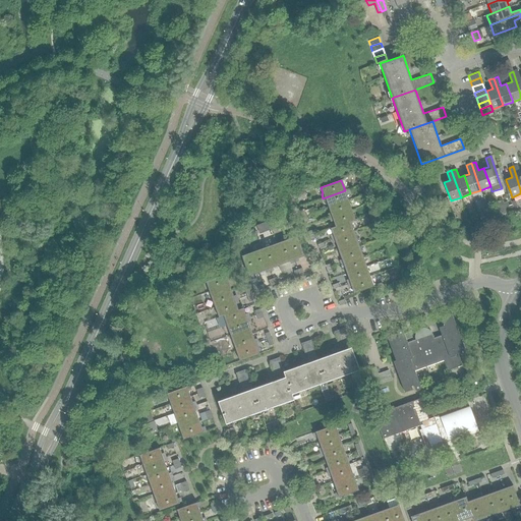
[(348,201),(345,190),(323,198),(324,201),(326,201),(328,209),(348,201)]
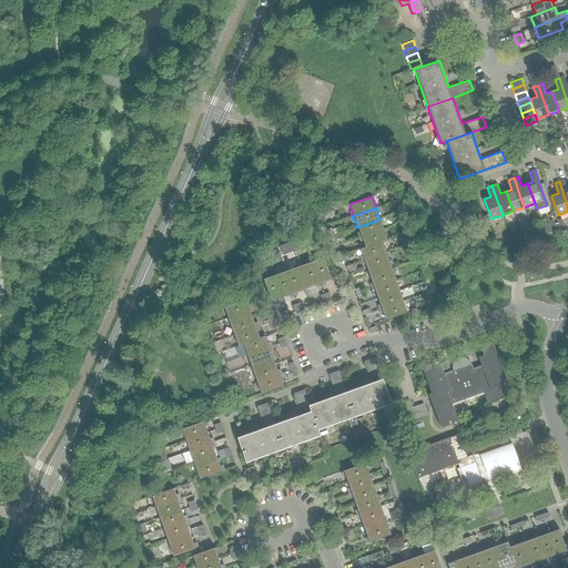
[(384,231),(379,220),(357,227),(359,232),(357,233),(359,239),(384,231)]
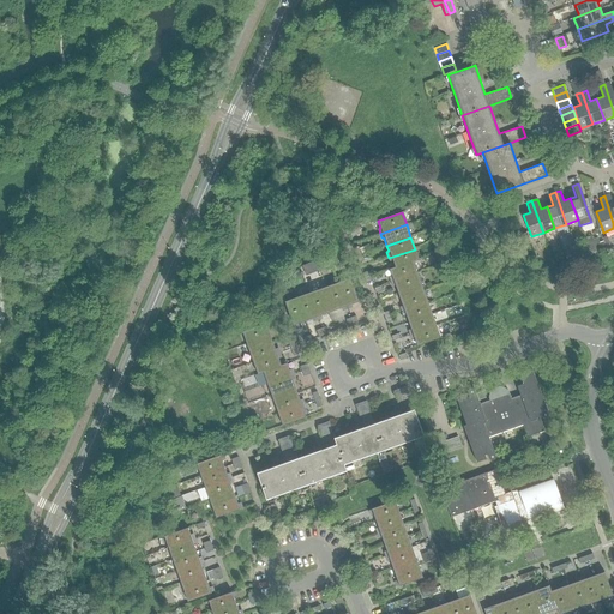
[(419,259),(415,250),(389,258),(390,262),(392,260),(395,268),(389,269),(390,272),(414,264),(414,262),(419,259)]
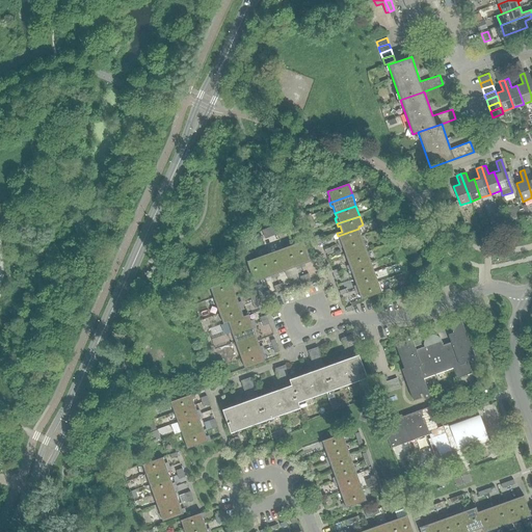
[(363,239),(358,229),(338,236),(339,239),(338,240),(340,246),(363,239)]
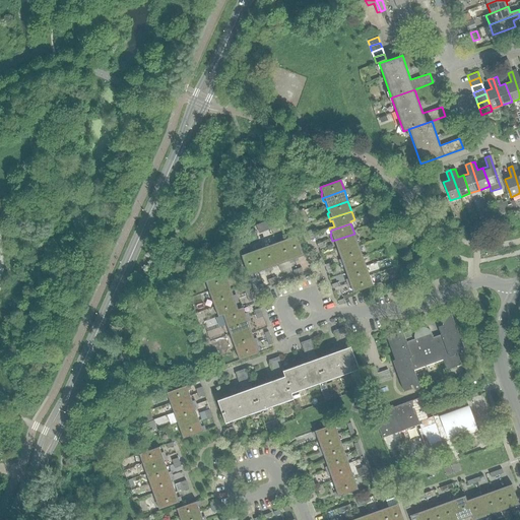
[(358,244),(354,234),(332,241),(333,243),(334,242),(337,251),(358,244)]
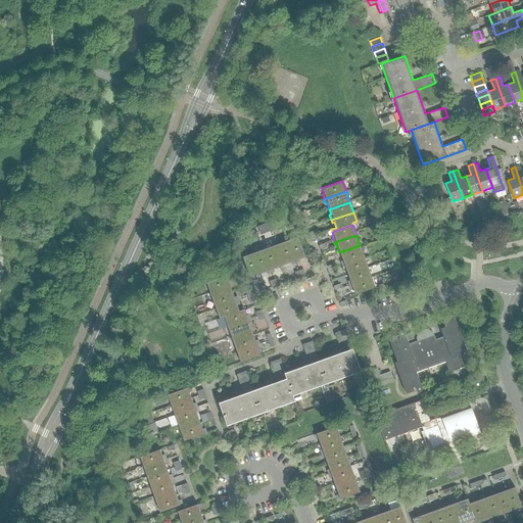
[(297,237),(288,240),(295,263),(299,260),(298,259),(304,257),(297,237)]
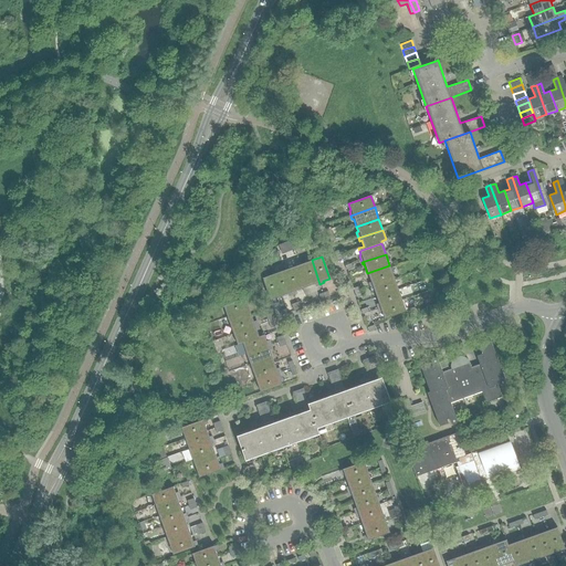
[(312,260),(297,265),(305,287),(315,284),(315,285),(320,284),(312,260)]
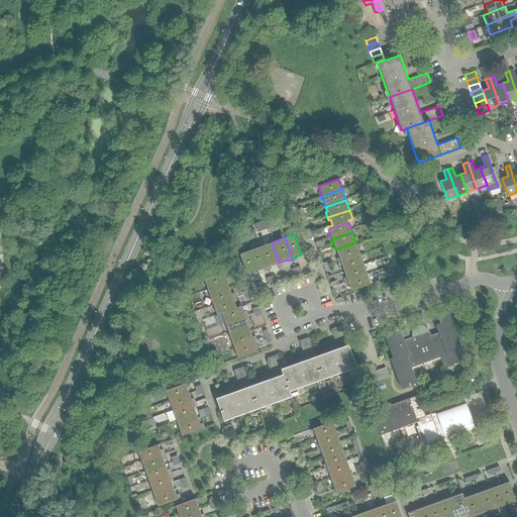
[(272,242),(260,246),(267,269),(271,267),(271,266),(279,263),(272,242)]
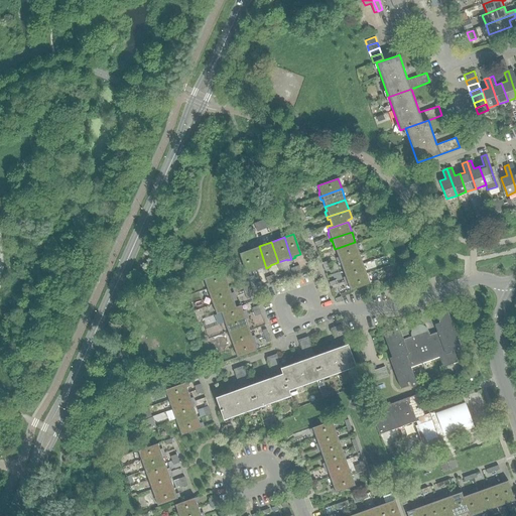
[(359,252),(355,242),(335,249),(338,257),(337,258),(337,260),(359,252)]
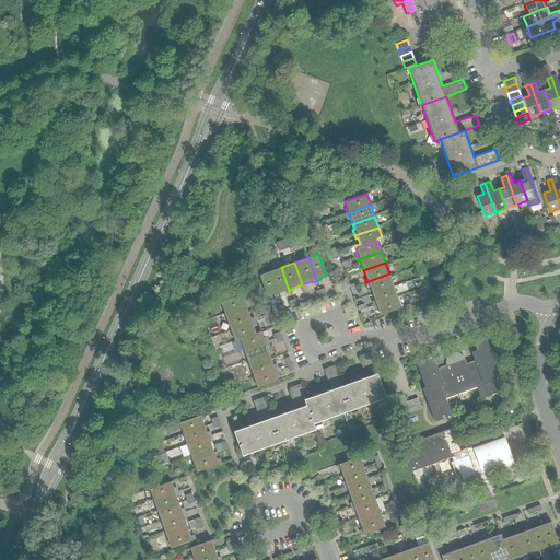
[(281,267),(270,271),(278,292),(284,290),(284,292),(289,291),(281,267)]
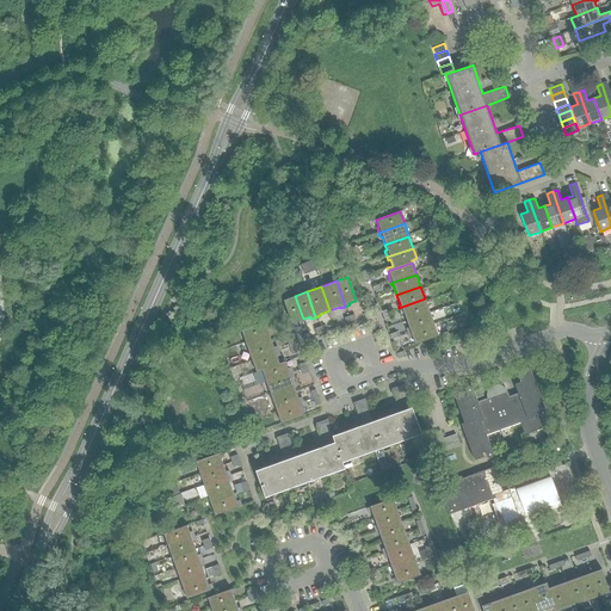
[(297,321),(303,319),(295,296),(283,300),(291,323),(292,326),(297,323),(297,321)]
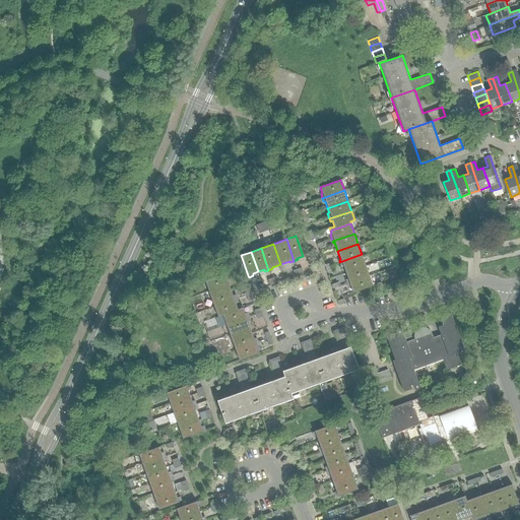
[(366,264),(362,254),(339,262),(341,268),(343,267),(345,271),(366,264)]
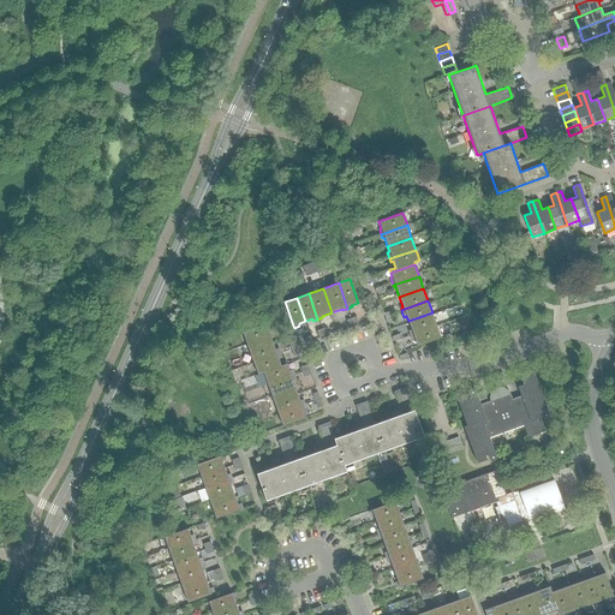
[(436,326),(433,312),(408,321),(411,330),(408,330),(411,334),(436,326)]
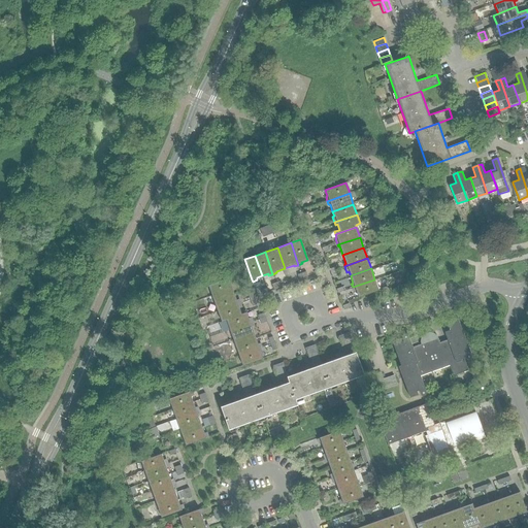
[(392,274),(394,281),(401,278),(399,272),(392,274)]
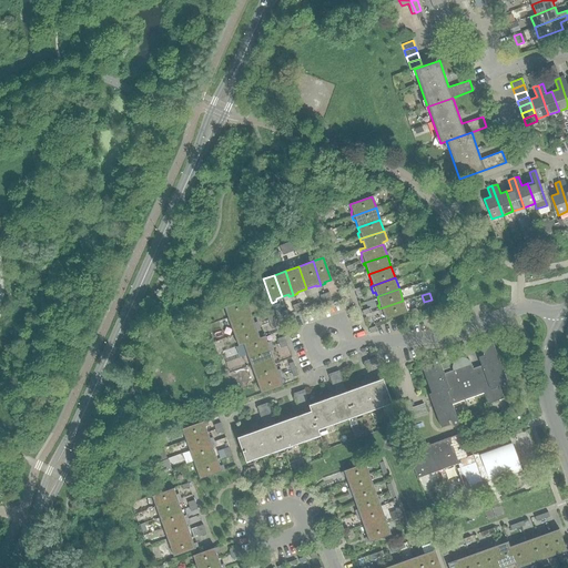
[(246,298),(223,306),(227,320),(251,312),(247,304),(250,303),(249,298),(246,300),(246,298)]
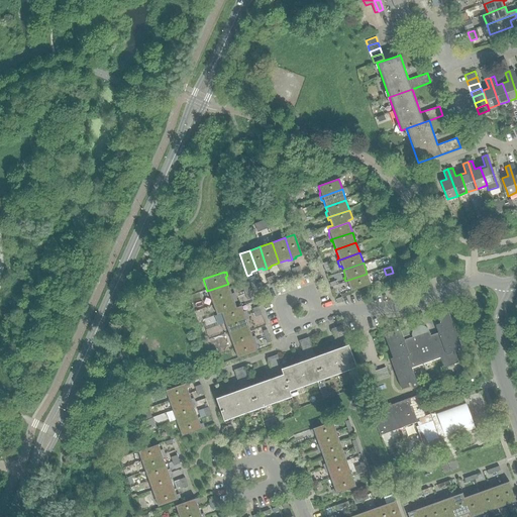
[(350,291),(371,284),(367,274),(345,281),(346,286),(348,286),(350,291)]
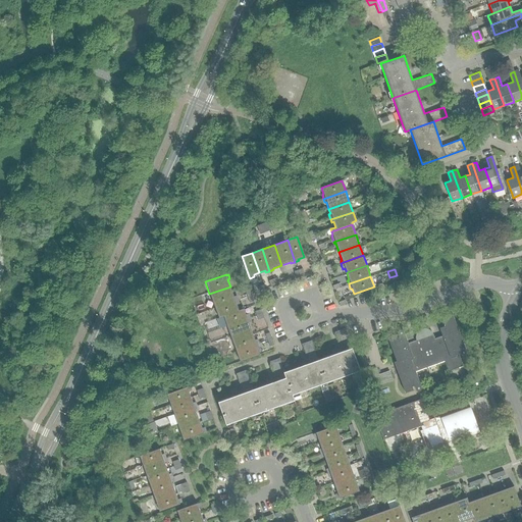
[(233,296),(230,286),(209,294),(214,305),(237,298),(236,296),(233,296)]
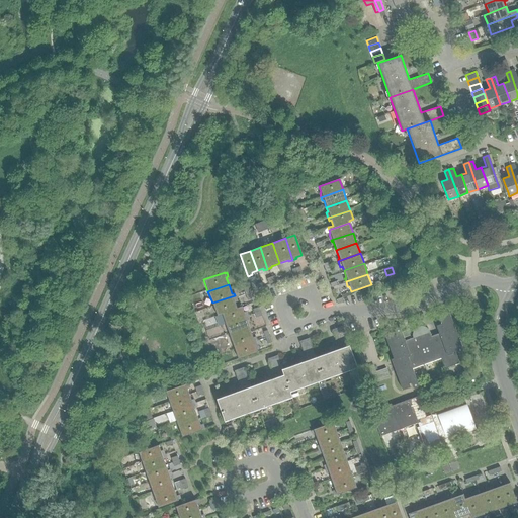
[(237,301),(235,295),(212,303),(217,314),(237,307),(235,303),(237,301)]
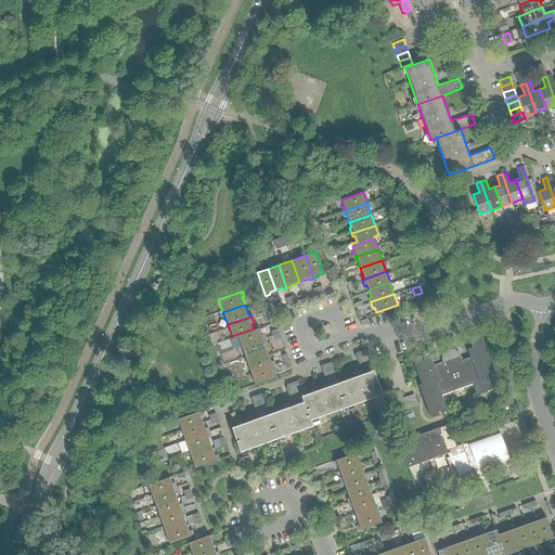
[(254,330),(254,328),(232,336),(233,338),(236,337),(241,347),(265,339),(263,334),(261,335),(259,327),(254,330)]
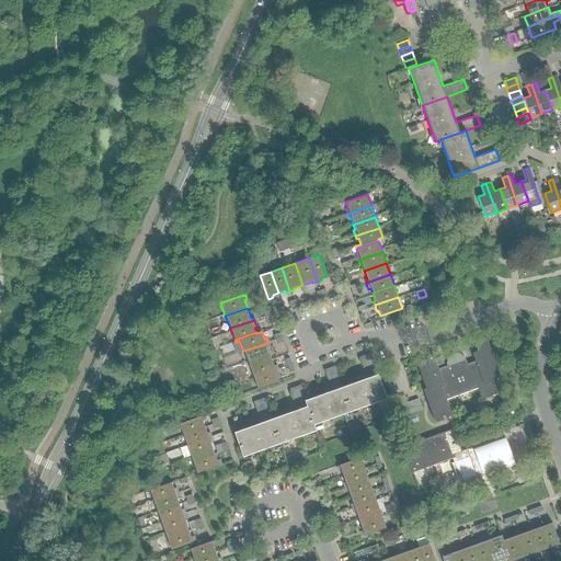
[(423,389),(435,422),(444,419),(443,414),(445,414),(446,418),(446,419),(447,419),(447,420),(448,420),(449,420),(450,420),(451,419),(453,418),(453,416),(451,415),(446,399),(477,387),(481,399),(497,392),(492,379),(494,379),(495,380),(496,381),(497,381),(499,381),(499,380),(500,380),(500,379),(501,379),(501,378),(501,377),(487,338),(474,342),(478,350),(472,352),(476,361),(467,364),(465,358),(465,357),(464,356),(462,355),(462,354),(461,354),(460,353),(459,353),(457,353),(456,352),(455,352),(454,353),(453,353),(451,353),(450,354),(449,355),(448,356),(447,357),(447,358),(446,359),(446,361),(446,362),(446,363),(446,364),(447,365),(438,368),(434,356),(433,355),(432,354),(431,354),(430,354),(428,354),(428,355),(427,355),(427,356),(427,357),(427,358),(428,362),(426,363),(425,358),(416,362),(425,388),(423,389)]
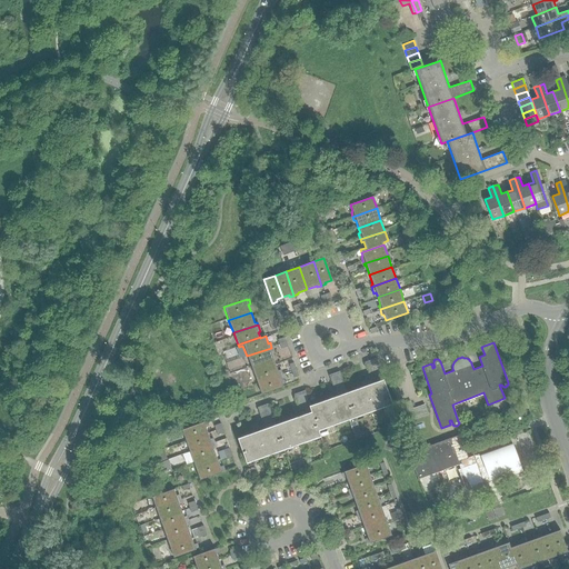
[(273,351),(271,348),(247,356),(251,368),(275,361),(271,351),(273,351)]
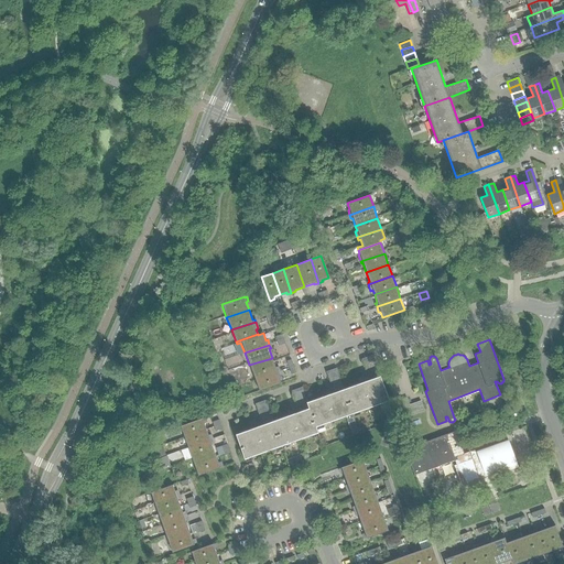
[(389,400),(378,369),(372,355),(361,359),(369,379),(343,389),(353,413),(389,400)]
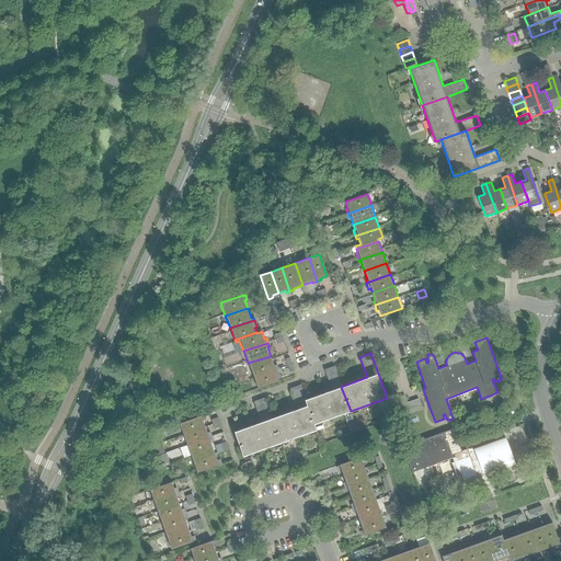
[(274,365),(271,356),(248,363),(252,376),(277,367),(276,364),(274,365)]
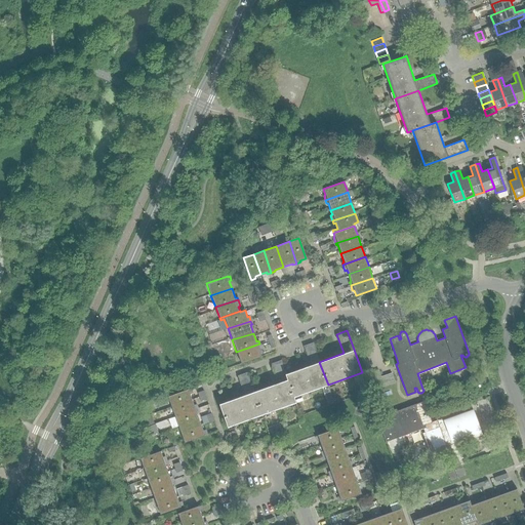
[(328,385),(319,362),(313,342),(303,347),(310,365),(286,373),(294,397),(328,385)]
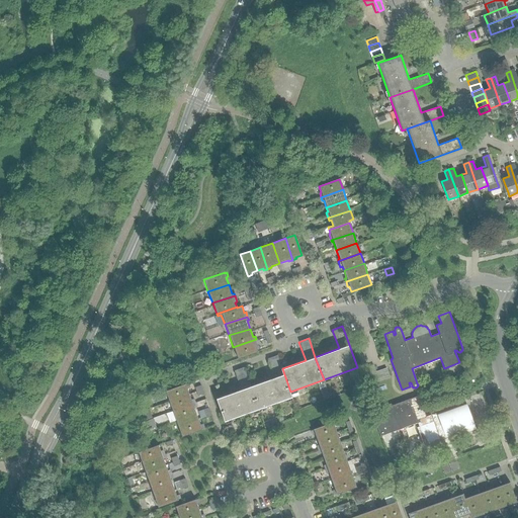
[(256,339),(233,347),(238,359),(258,351),(256,345),(258,344),(256,339)]
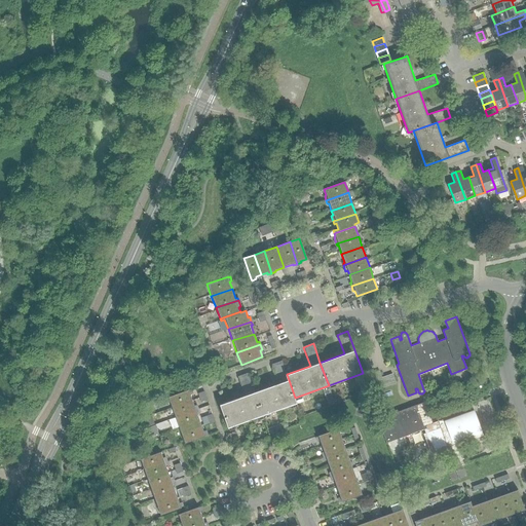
[(277,383),(254,391),(263,415),(297,403),(295,398),(287,374),(282,361),(271,365),(277,383)]
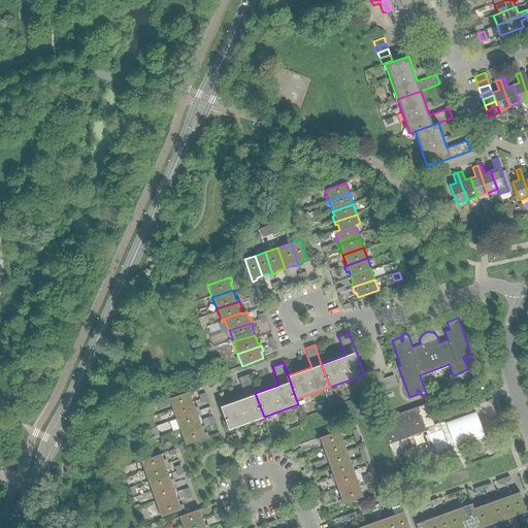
[(381,372),(380,372),(369,376),(375,393),(397,385),(394,375),(383,380),(381,372)]
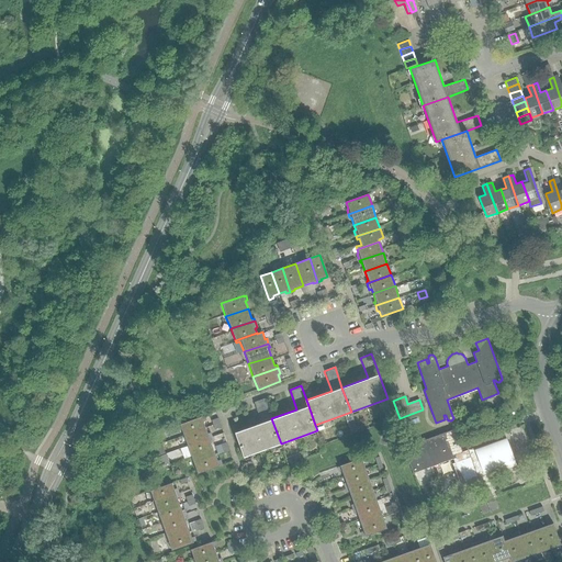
[(281,444),(271,418),(265,398),(254,403),(261,423),(235,433),(244,458),(281,444)]
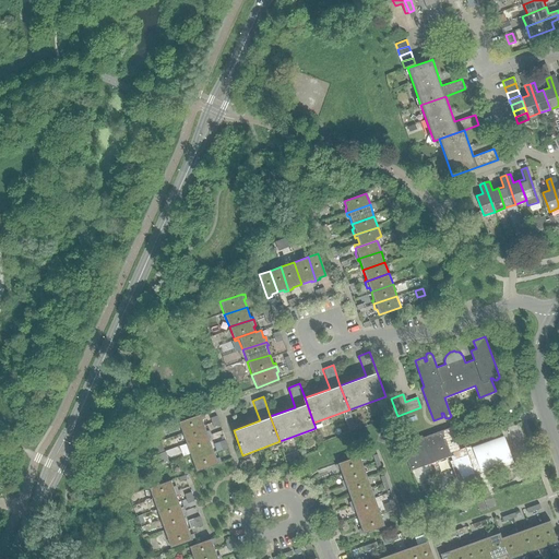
[(182,432),(204,425),(202,419),(203,418),(202,414),(200,415),(199,414),(178,423),(182,432)]
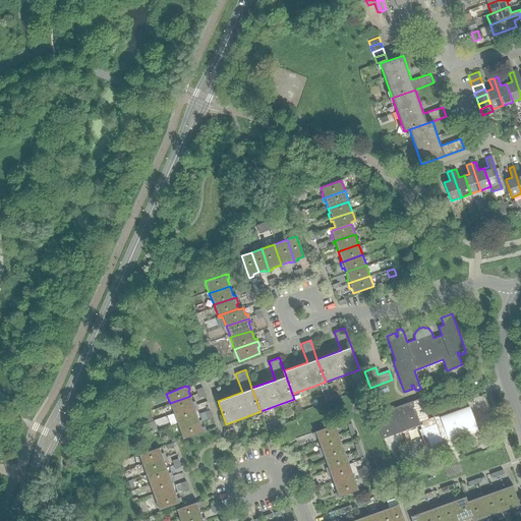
[(190,396),(170,403),(173,413),(195,405),(193,401),(192,402),(190,396)]
